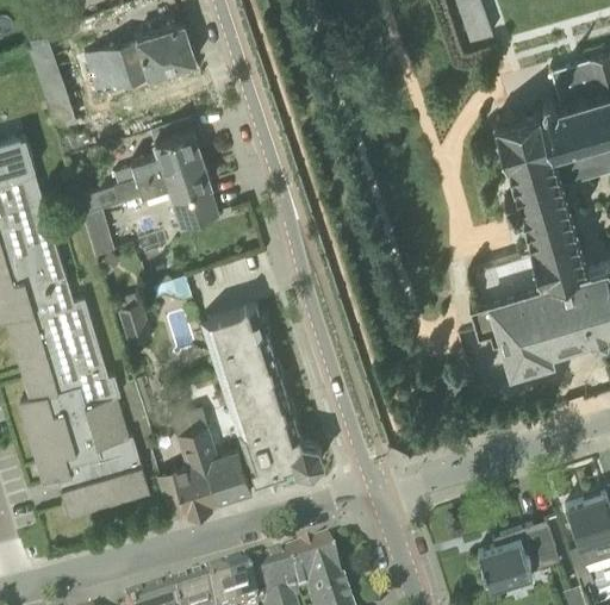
[(492,35),(480,0),(454,0),(470,43),(492,35)]
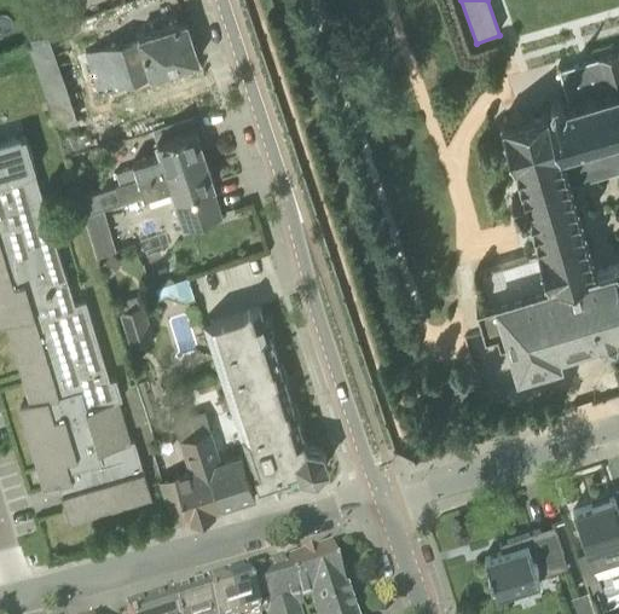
[(162,33),(155,35),(137,41),(84,57),(96,98),(167,74),(198,64),(197,59),(200,59),(197,48),(194,50),(191,45),(190,40),(194,39),(190,29),(186,30),(185,25),(162,33)]
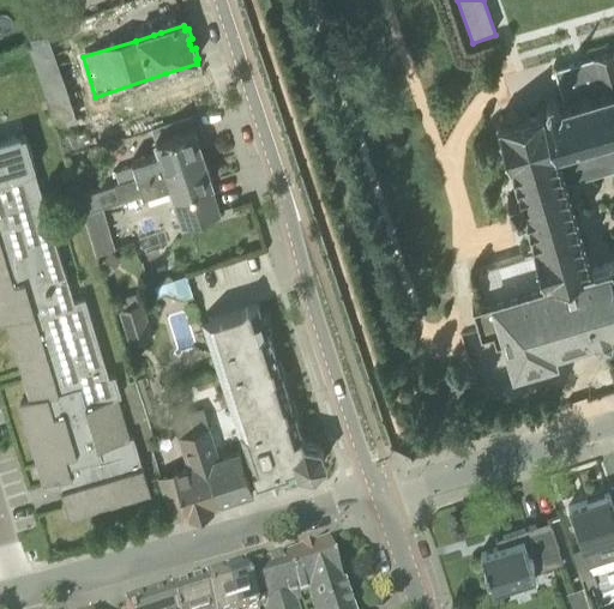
[(54,127),(76,121),(48,37),(26,44),(54,127)]
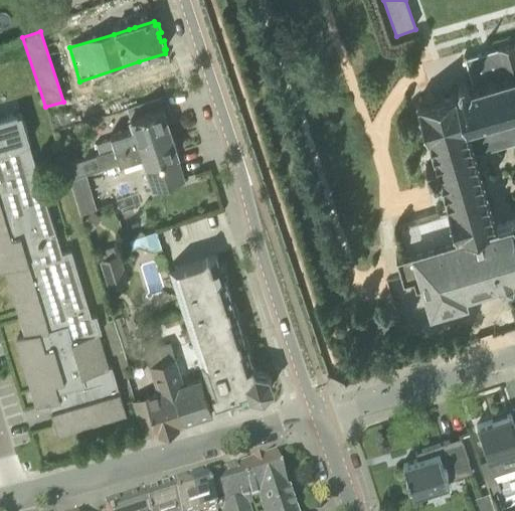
[(466,295),(499,286),(503,290),(512,287),(514,280),(514,279),(514,44),(468,59),(477,91),(471,93),(470,89),(463,91),(464,94),(440,102),(437,99),(431,101),(430,105),(422,107),(433,142),(437,140),(444,165),(431,169),(436,184),(443,182),(450,206),(447,207),(449,216),(398,230),(405,254),(398,258),(404,280),(414,277),(416,285),(419,284),(430,314),(469,303),(466,295)]
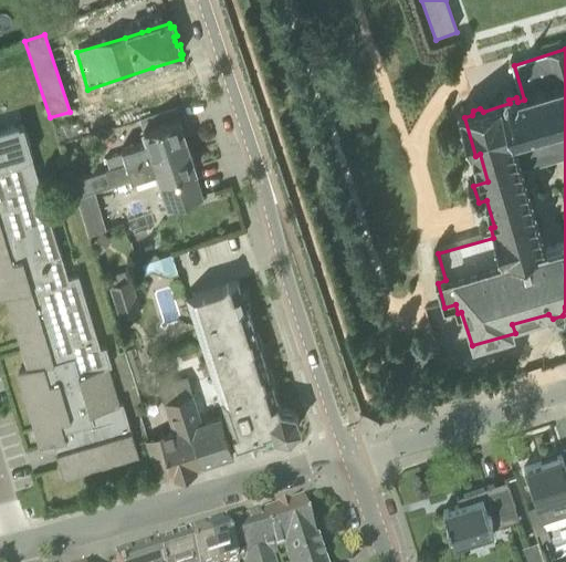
[(123,156),(126,167),(186,147),(178,122),(143,134),(146,144),(121,153),(123,156)]
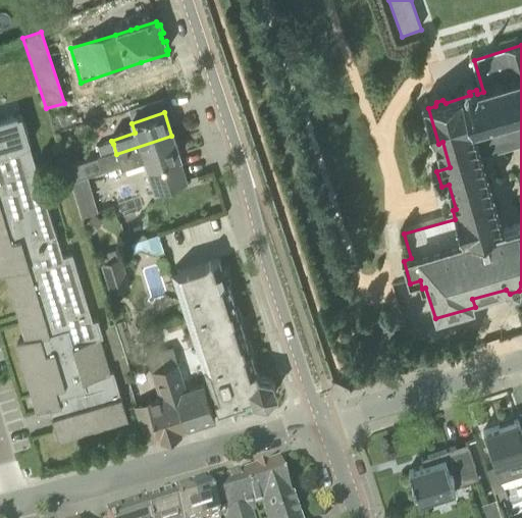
[(16,347),(17,348),(38,416),(49,413),(58,444),(127,423),(112,374),(109,375),(99,342),(102,341),(97,322),(92,324),(71,256),(62,259),(29,148),(30,148),(20,117),(0,123),(0,257),(27,344),(16,347)]
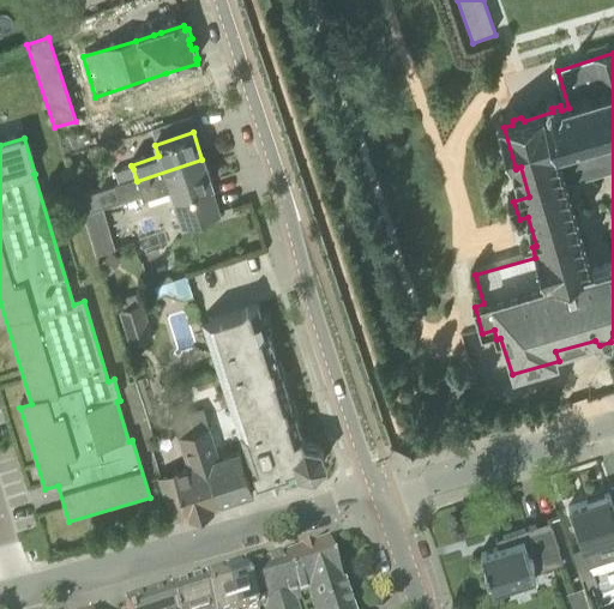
[(169,190),(173,200),(181,229),(218,217),(209,188),(211,188),(202,160),(137,181),(119,187),(114,188),(77,202),(83,217),(95,259),(110,254),(98,212),(119,205),(169,190)]
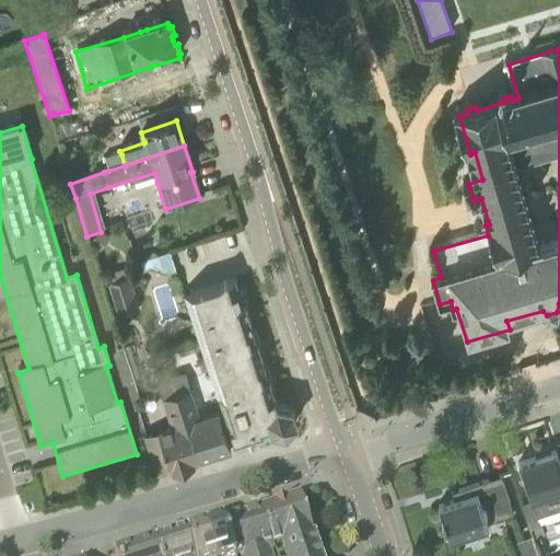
[(125,165),(121,154),(105,160),(108,171),(125,165)]
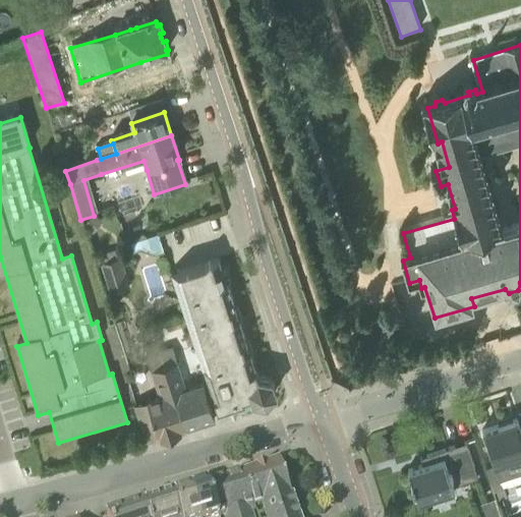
[(93,216),(82,229),(92,237),(102,224),(93,216)]
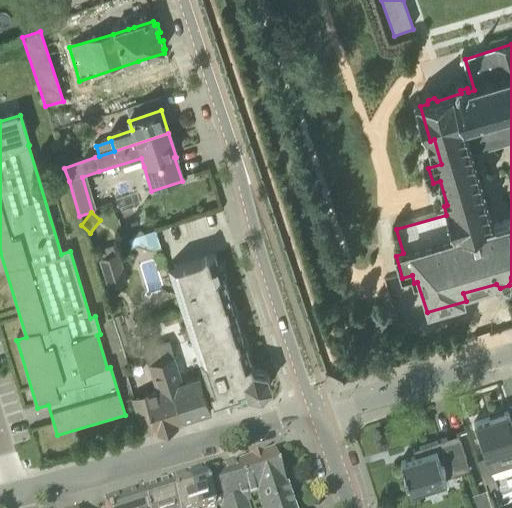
[(137,249),(145,252),(151,253),(161,251),(155,233),(144,236),(124,243),(127,253),(137,249)]
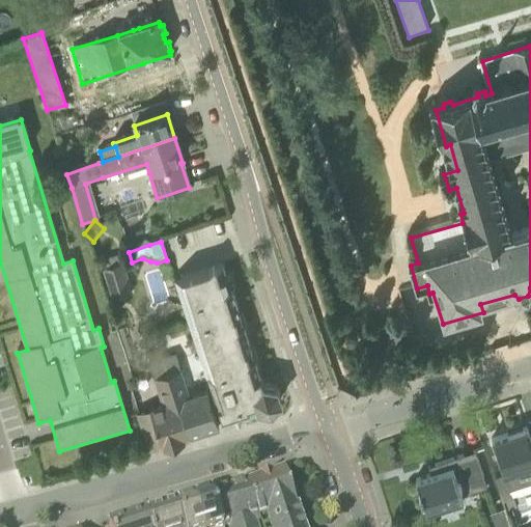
[(105,271),(102,272),(111,302),(132,296),(122,266),(118,268),(116,258),(103,262),(105,271)]
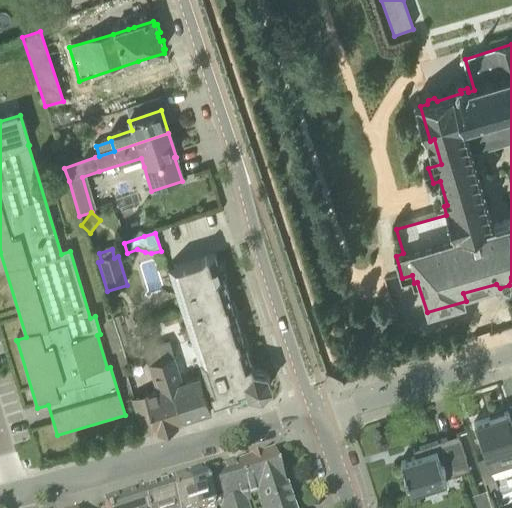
[(200,365),(215,410),(240,402),(239,399),(248,396),(261,399),(270,388),(266,375),(250,372),(243,350),(248,349),(244,335),(241,336),(235,317),(238,316),(233,303),(230,303),(223,280),(226,279),(221,266),(217,267),(214,257),(168,272),(198,366),(200,365)]
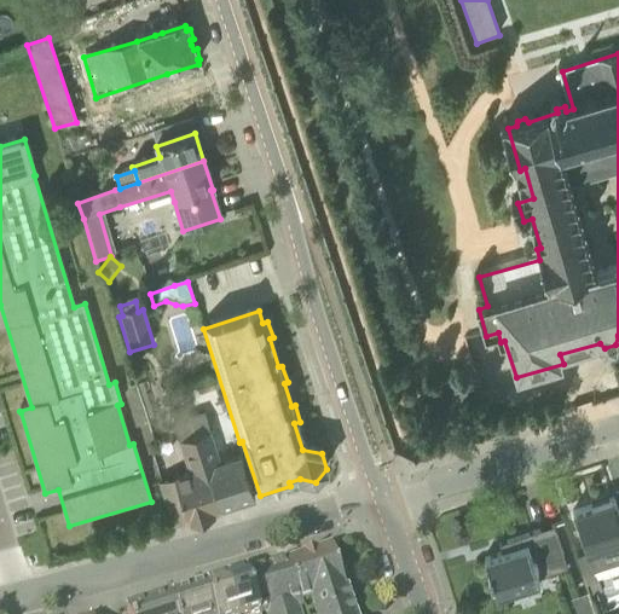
[(215,393),(210,380),(196,384),(200,398),(215,393)]
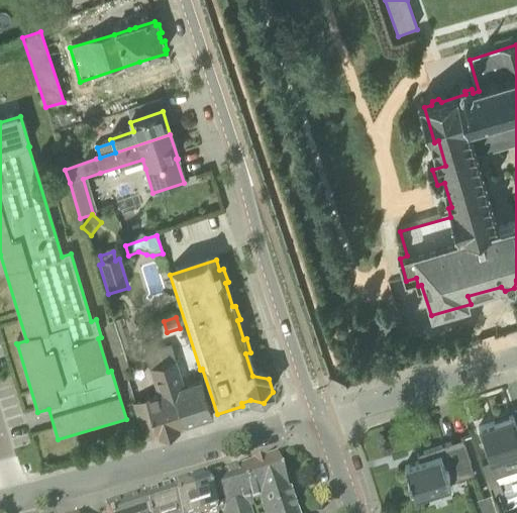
[(145,401),(158,438),(185,429),(184,427),(173,393),(171,393),(158,350),(159,350),(156,342),(143,346),(145,355),(159,397),(145,401)]
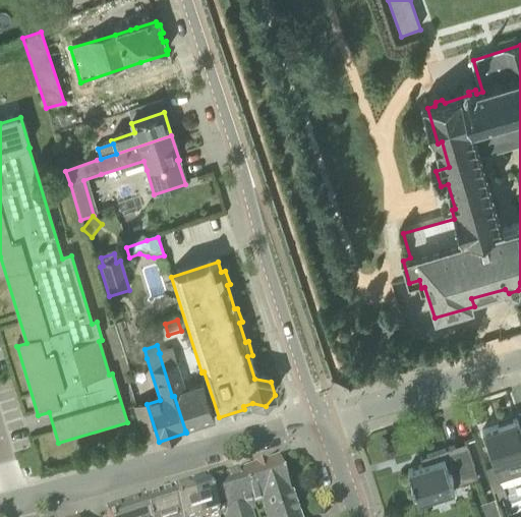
[(185,431),(214,421),(203,387),(184,392),(171,349),(160,353),(159,353),(172,396),(174,396),(185,431)]
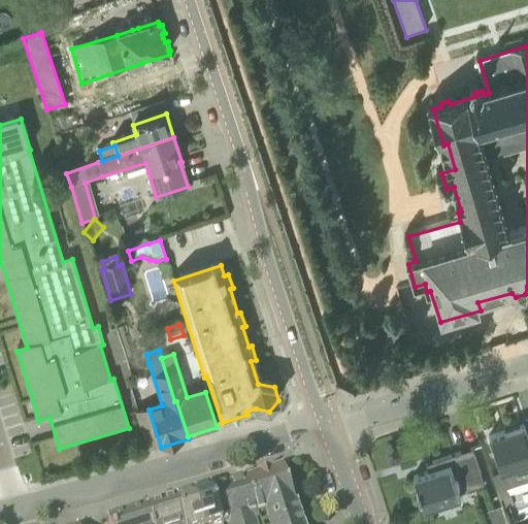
[(527,440),(524,428),(488,439),(505,490),(527,482),(527,440)]
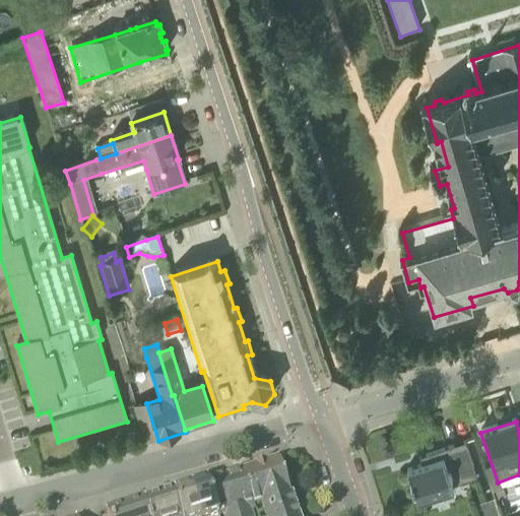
[(453,492),(452,489),(476,479),(465,444),(426,457),(428,465),(406,471),(417,504),(453,492)]
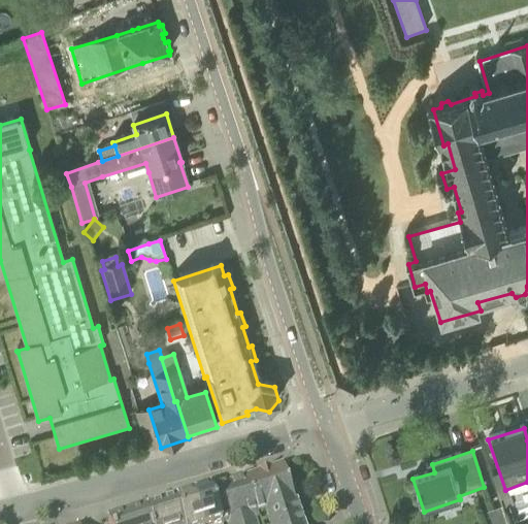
[(283,473),(282,473),(244,486),(255,517),(256,521),(265,518),(267,523),(298,523),(294,509),(283,473)]
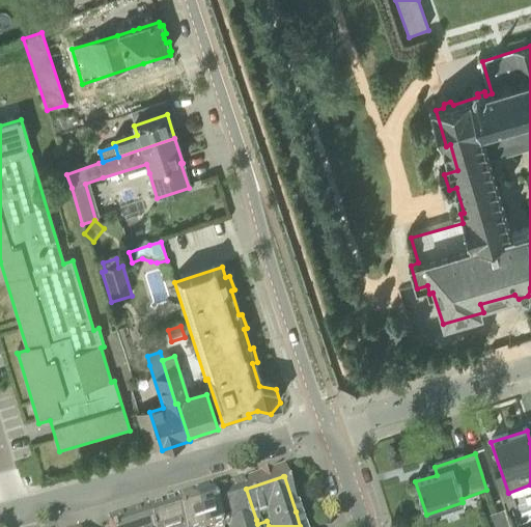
[(256,520),(246,489),(229,494),(240,526),(254,526),(252,521),(256,520)]
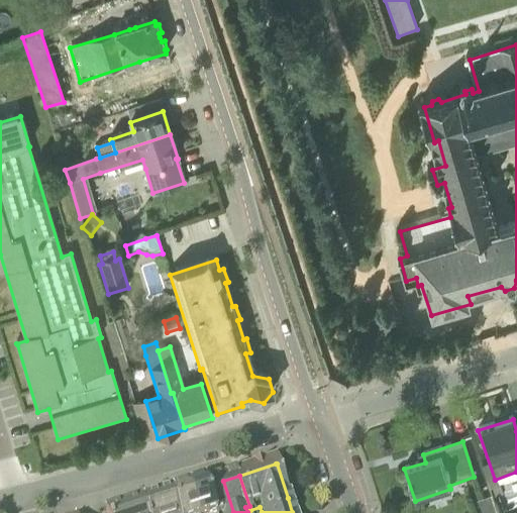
[(233,512),(223,481),(205,487),(214,512),(233,512)]
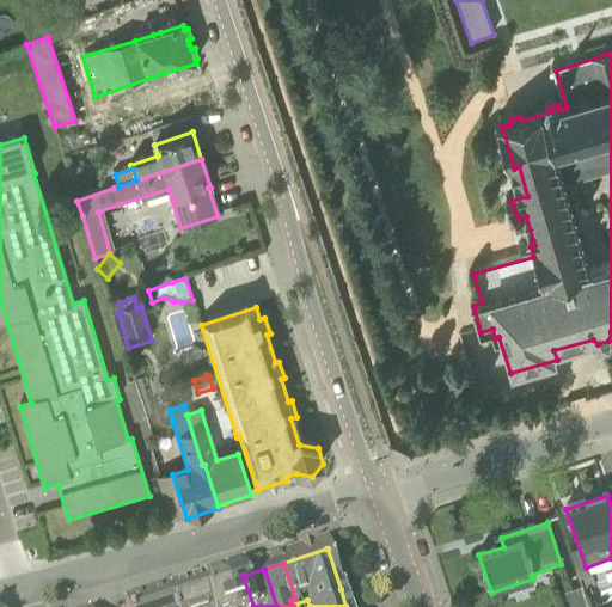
[(224,582),(232,606),(254,606),(243,576),(224,582)]
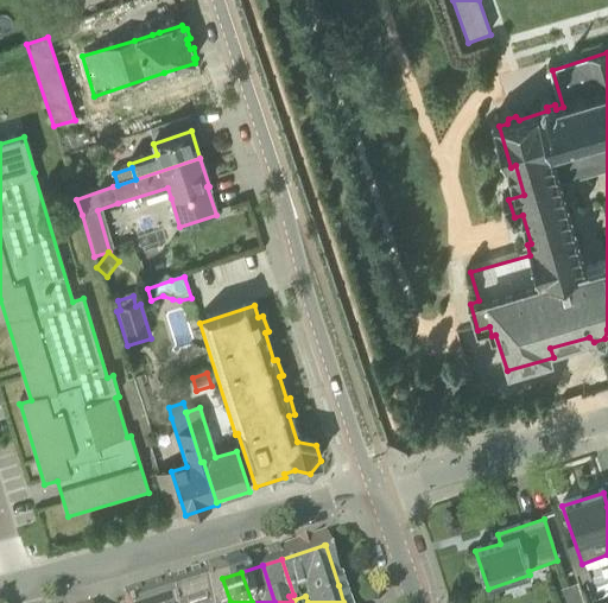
[(230,602),(222,578),(203,584),(209,602),(230,602)]
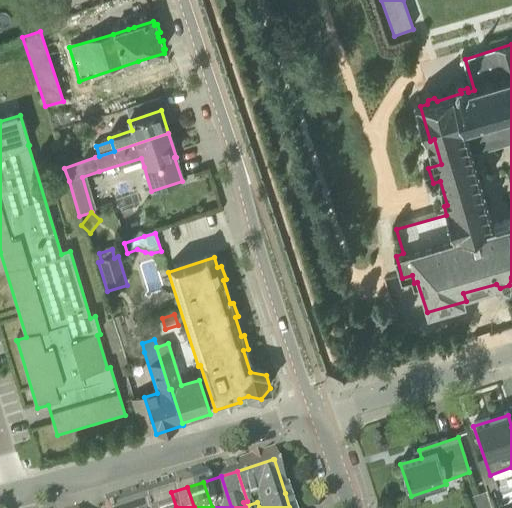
[(176,507),(171,492),(142,502),(143,507),(176,507)]
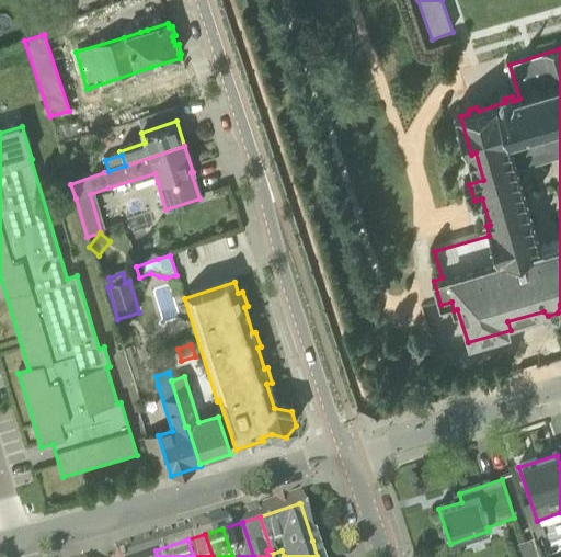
[(536,556),(531,541),(515,546),(518,556),(536,556)]
